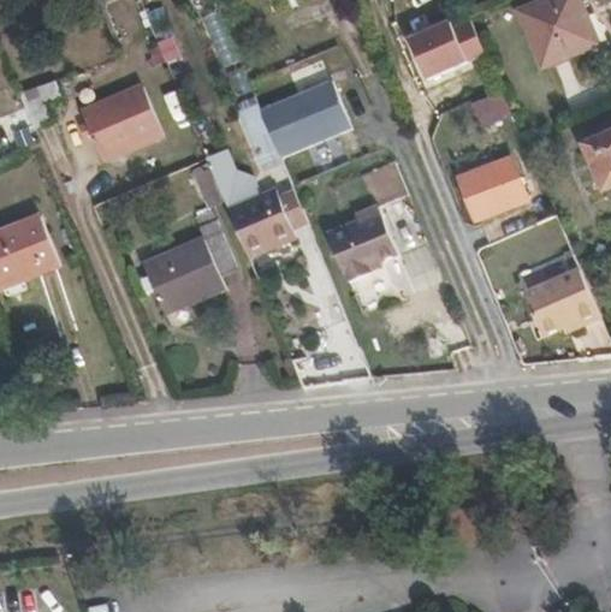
[(534,0),(515,9),(539,66),(597,41),(579,0),(534,0)]
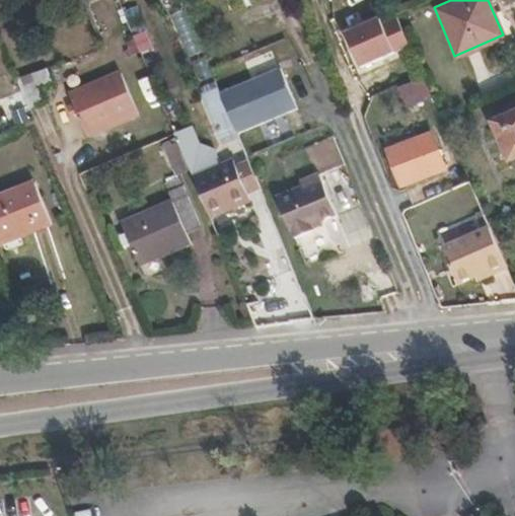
[(379,16),(342,30),(349,49),(386,34),(381,19),(379,16)]
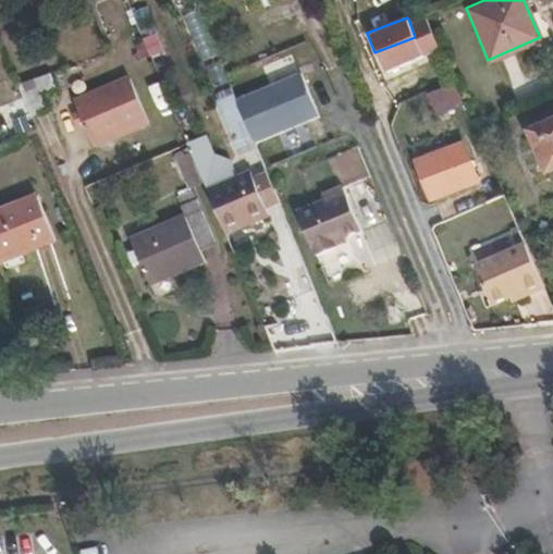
[(139,40),(130,44),(136,59),(146,56),(139,40)]
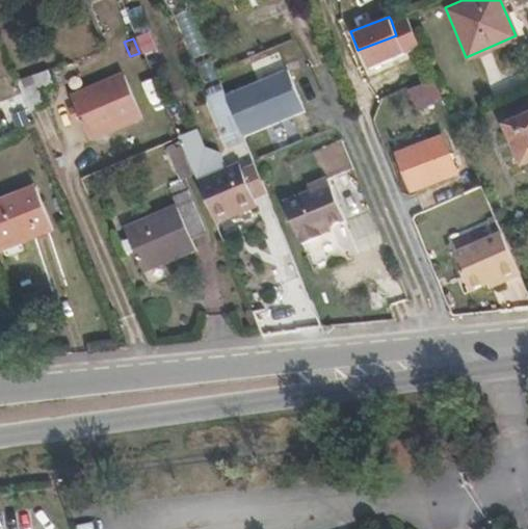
[(14,79),(26,108),(45,100),(40,87),(51,83),(44,68),(14,79)]
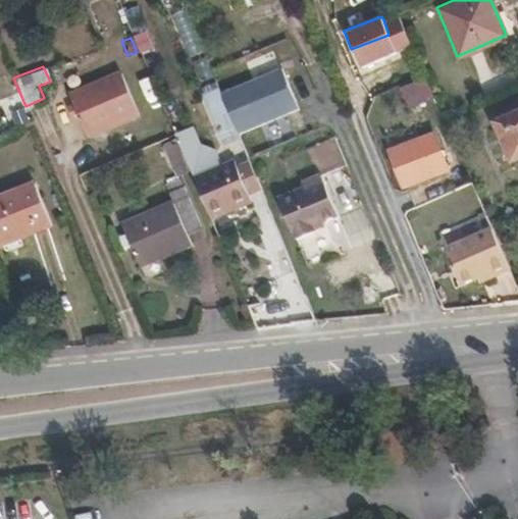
[(118,69),(66,92),(85,135),(137,112),(118,69)]
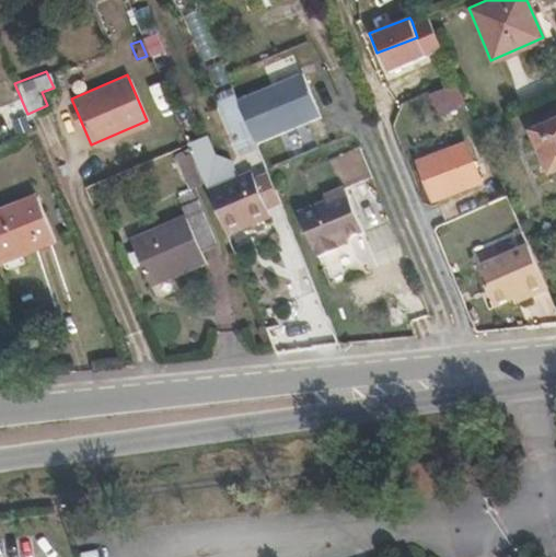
[(310,83),(277,96),(287,122),(299,151),(333,137),(320,107),(310,83)]
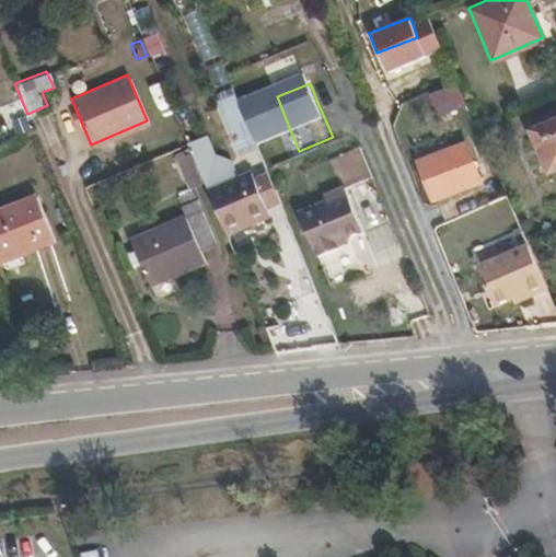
[(229,94),(216,101),(223,116),(235,109),(229,94)]
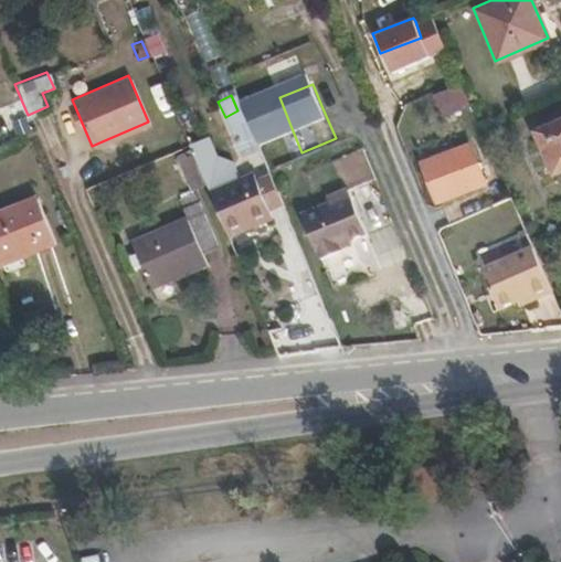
[(239,114),(226,119),(239,148),(252,142),(239,114)]
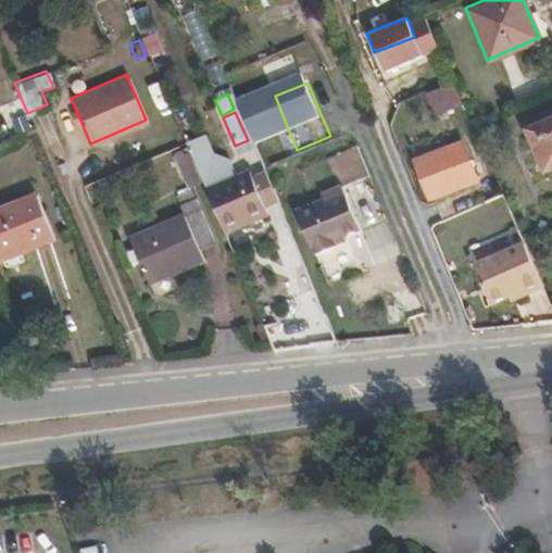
[(551,117),(527,128),(544,168),(551,165),(551,117)]
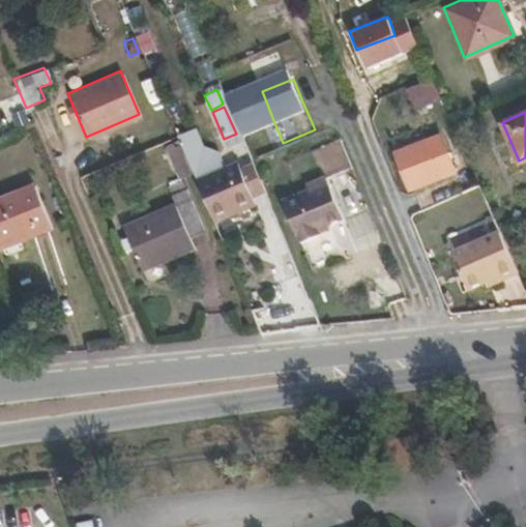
[(438,134),(392,151),(407,187),(453,170),(438,134)]
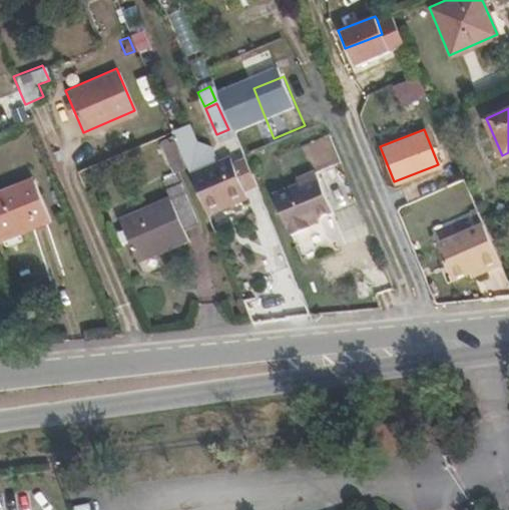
[(186,172),(203,213),(244,196),(241,189),(230,161),(227,155),(186,172)]
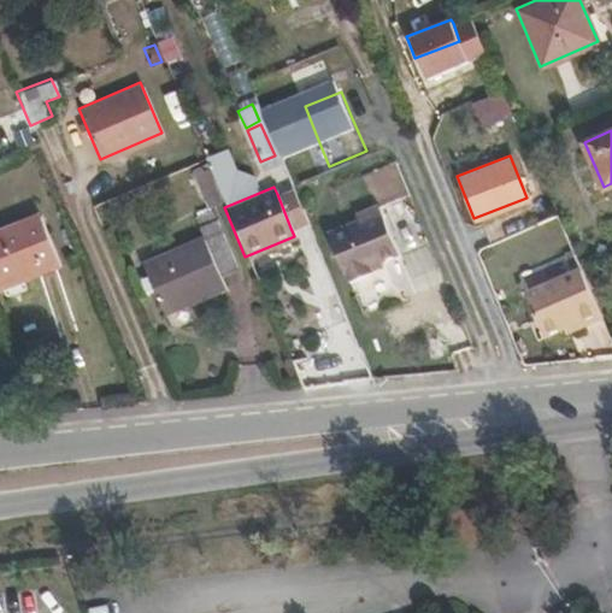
[(277,194),(290,228),(305,222),(290,188),(277,194)]
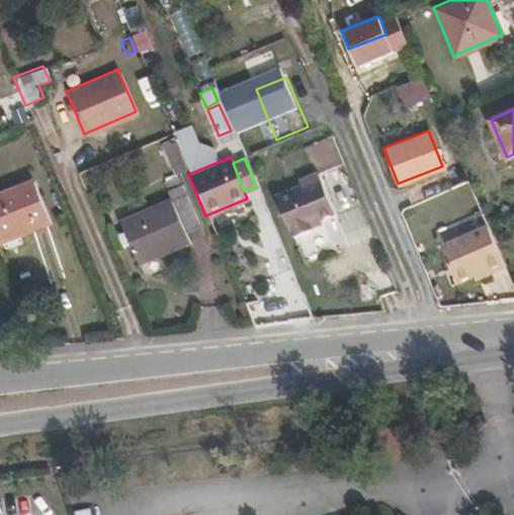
[(312,227),(310,222),(318,219),(333,212),(316,171),(297,178),(298,183),(273,194),(288,232),(290,236),(291,235),(312,227)]
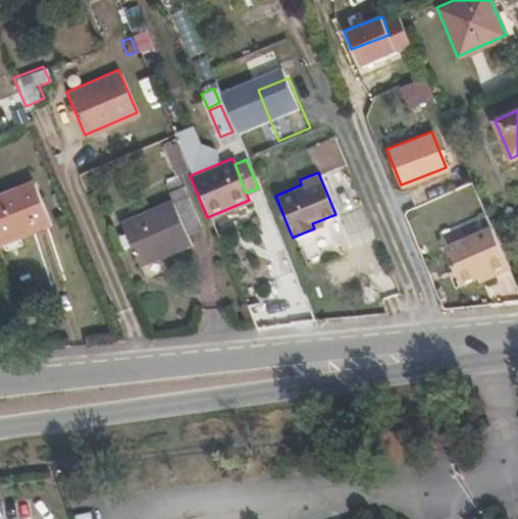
[(138,213),(119,221),(133,255),(138,265),(189,242),(185,234),(200,227),(177,175),(162,182),(170,200),(138,213)]
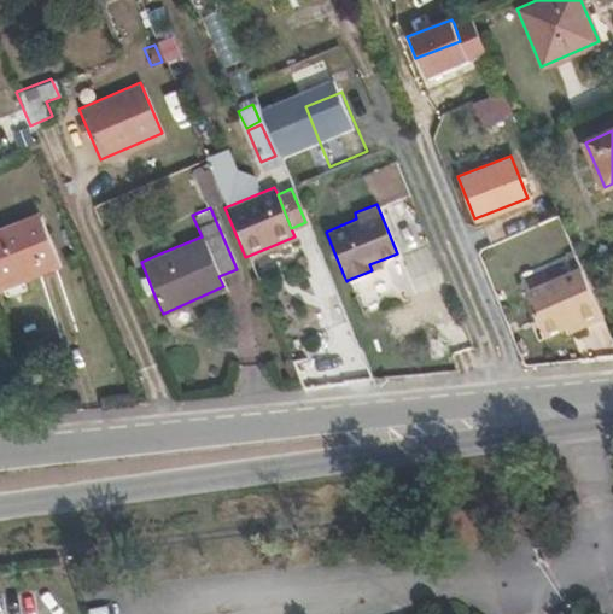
[(39,214),(0,228),(0,287),(59,263),(39,214)]
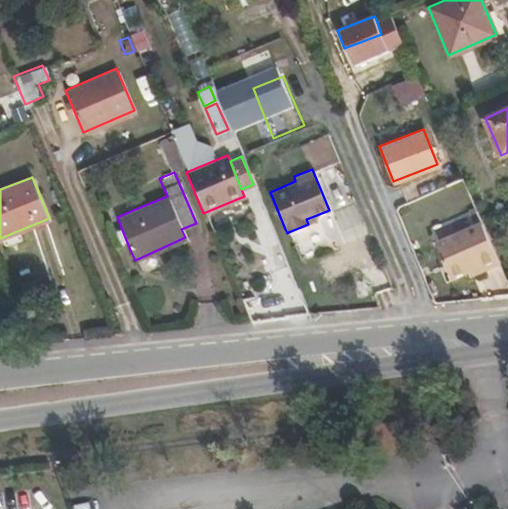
[(316,220),(308,224),(288,232),(299,259),(342,240),(329,210),(314,216),(316,220)]
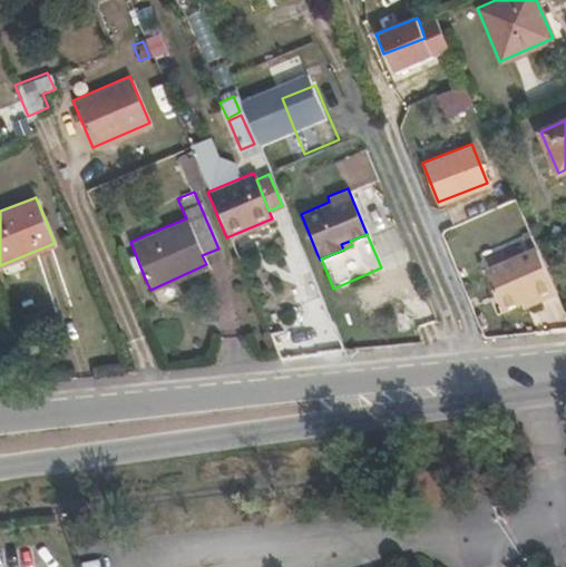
[(341,244),(343,250),(352,245),(350,241),(341,244)]
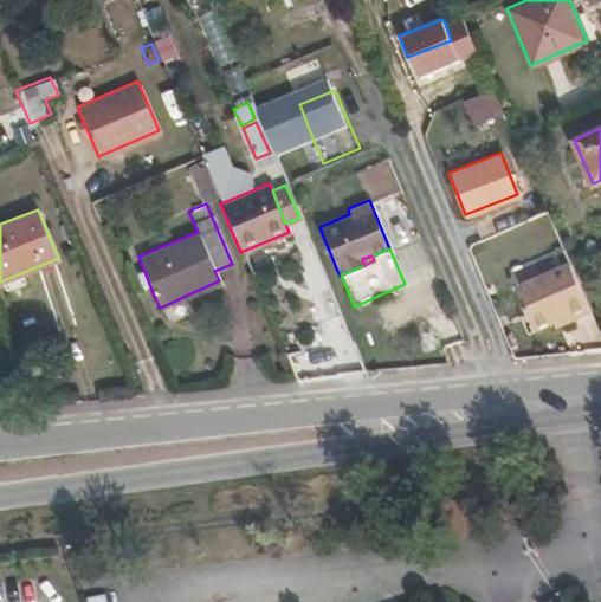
[(568,318),(587,310),(567,263),(512,286),(530,329),(566,314),(568,318)]
